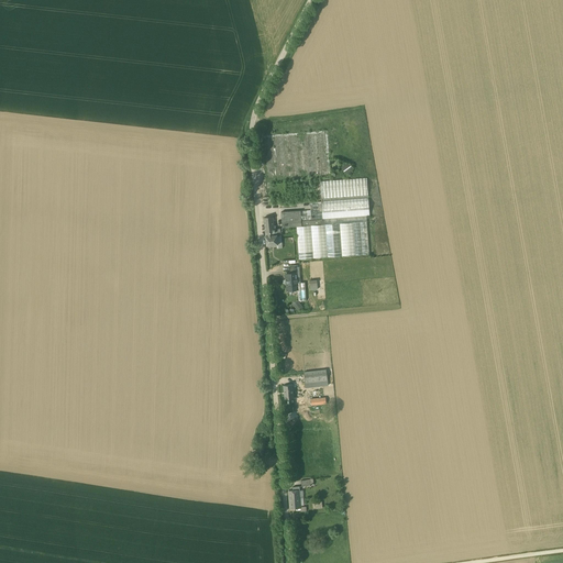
[(329,129),(264,134),(268,202),(311,199),(312,207),(283,209),(285,260),(299,258),(301,280),(375,275),(374,255),(371,255),(367,214),(371,214),(367,176),(331,178),(329,129)]
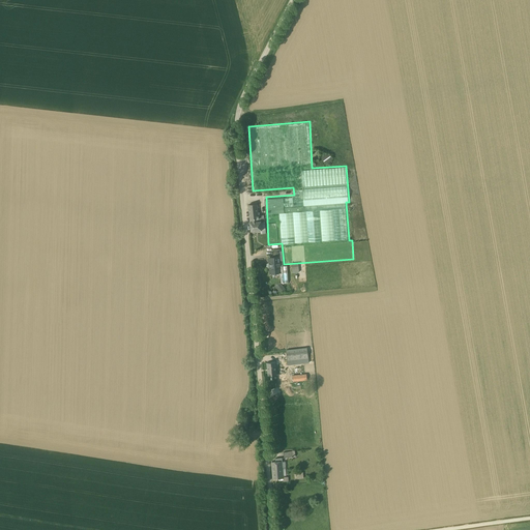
[(322,157),(326,165),(334,159),(330,152),(322,157)]
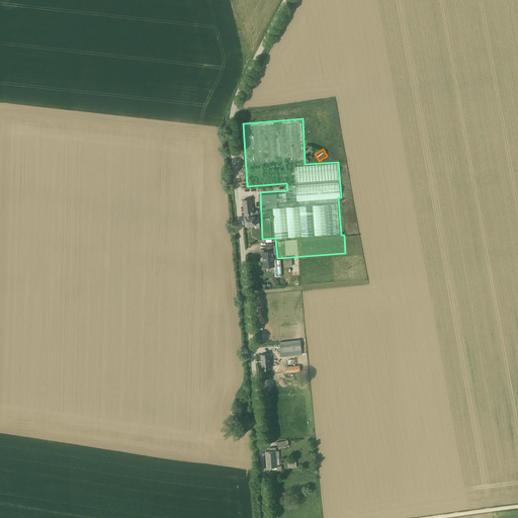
[(252,198),(243,199),(245,225),(256,225),(256,214),(253,214),(252,198)]
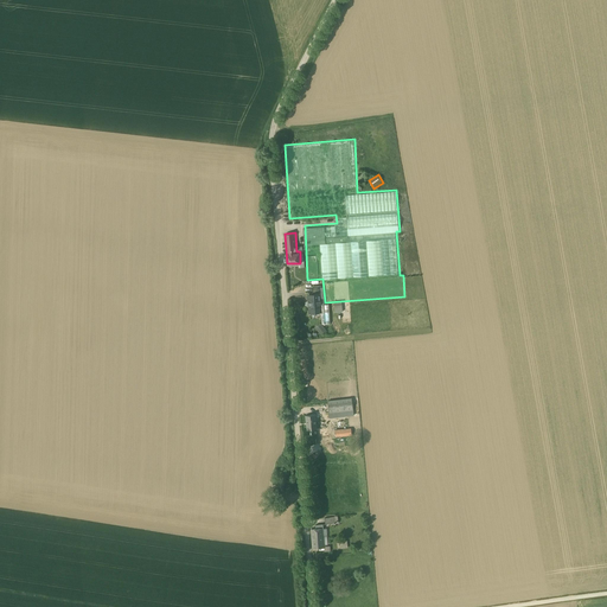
[(321,292),(308,293),(310,313),(323,312),(321,292)]
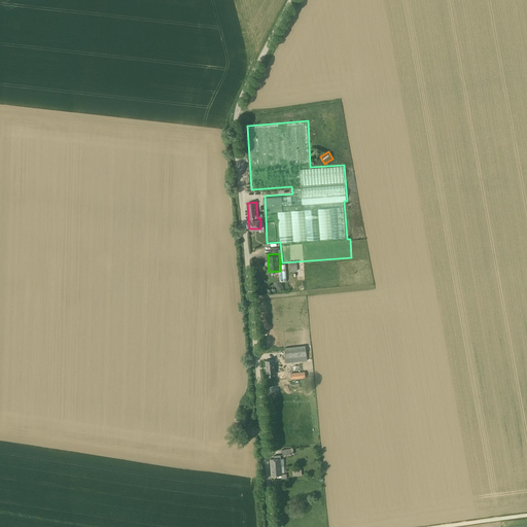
[(279,280),(274,283),(279,290),(284,286),(279,280)]
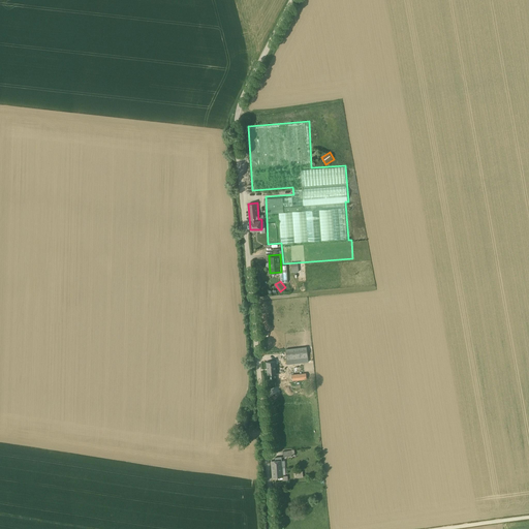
[(307,347),(285,349),(287,365),(308,362),(307,347)]
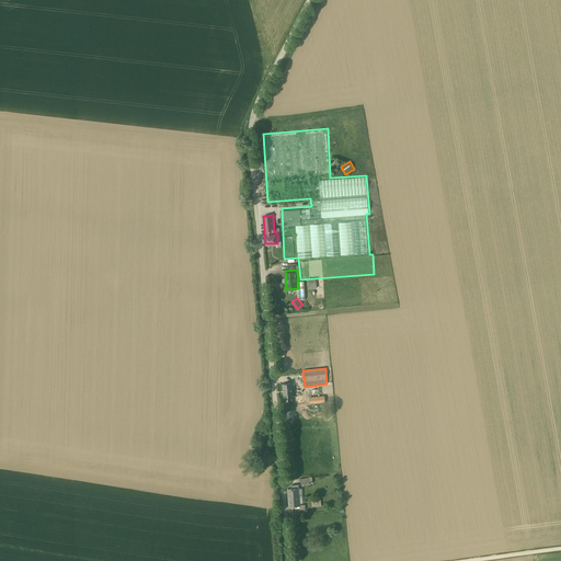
[(292,384),(282,384),(284,398),(293,397),(292,384)]
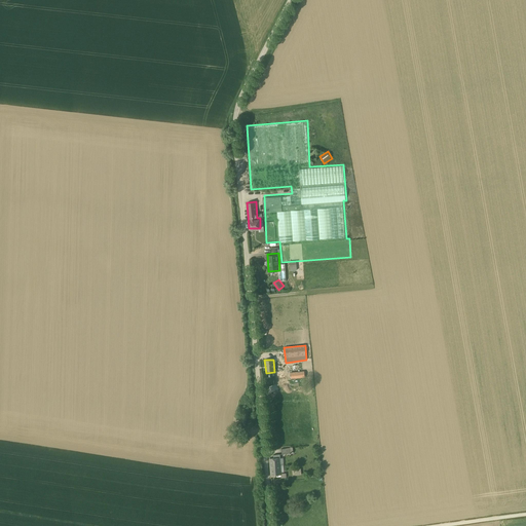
[(305,377),(304,371),(279,374),(279,380),(305,377)]
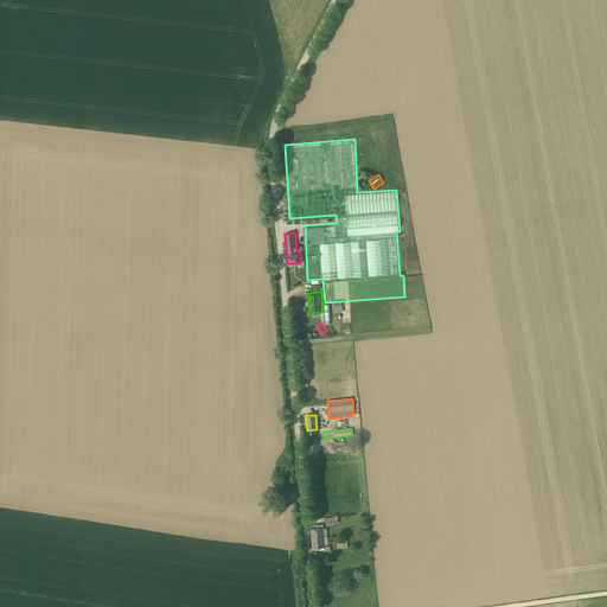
[(315,529),(311,529),(312,549),(324,548),(325,548),(325,547),(323,524),(315,525),(315,529)]
